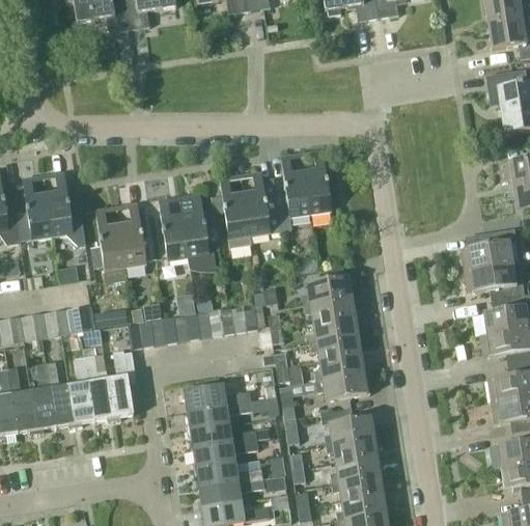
[(128,30),(123,0),(71,0),(75,23),(105,19),(107,33),(128,30)]
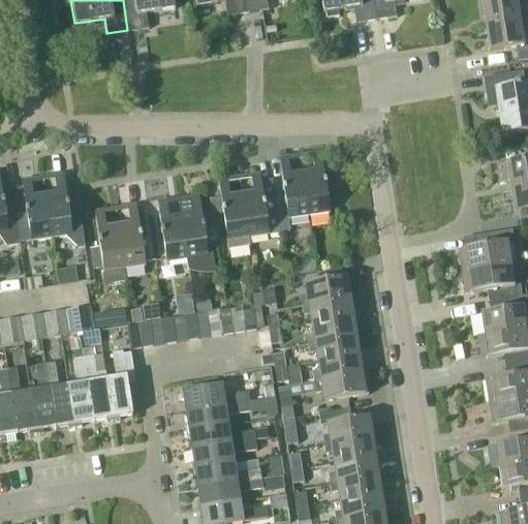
[(123,0),(127,30),(149,26),(147,11),(176,7),(174,0),(123,0)]
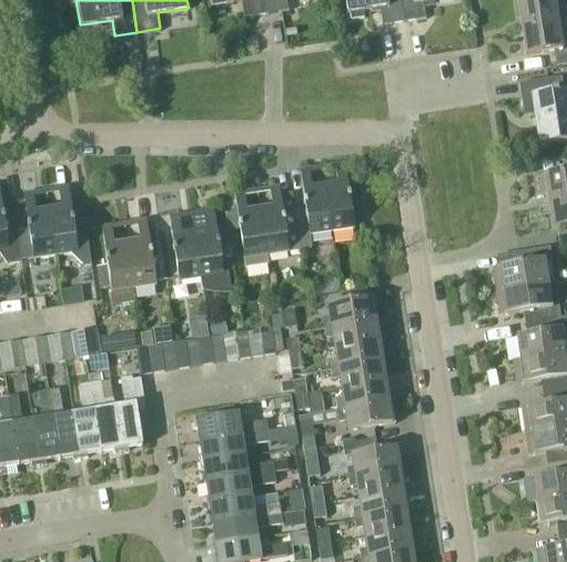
[(245,14),(266,11),(265,0),(209,0),(209,4),(235,0),(242,0),(245,14)]
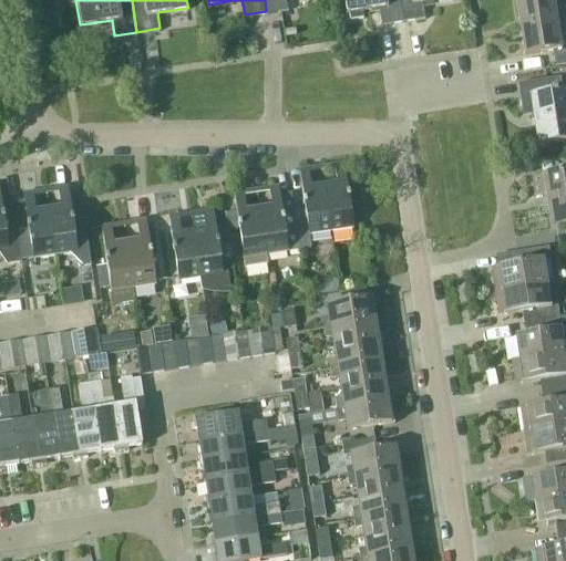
[(265,0),(266,11),(289,7),(288,0),(265,0)]
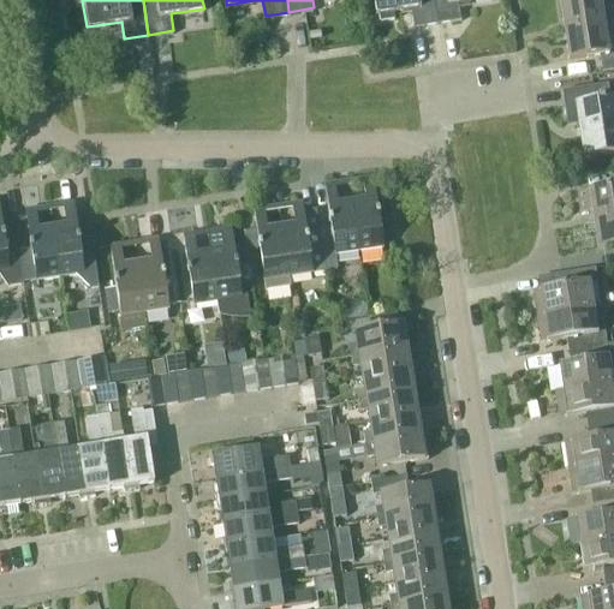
[(437,21),(434,0),(374,0),(376,10),(377,10),(379,17),(393,15),(392,7),(411,5),(413,24),(437,21)]
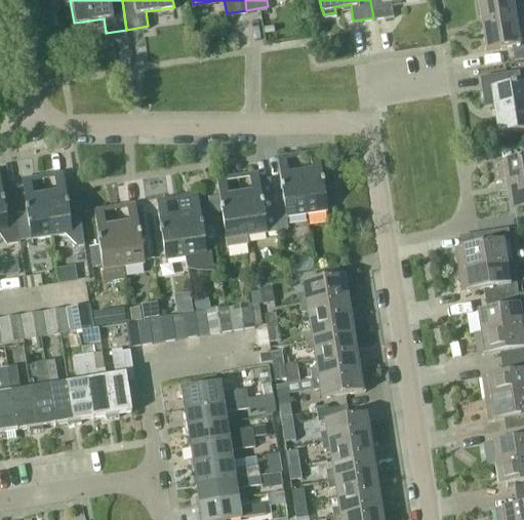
[(370,0),(373,17),(395,14),(392,0),(370,0)]
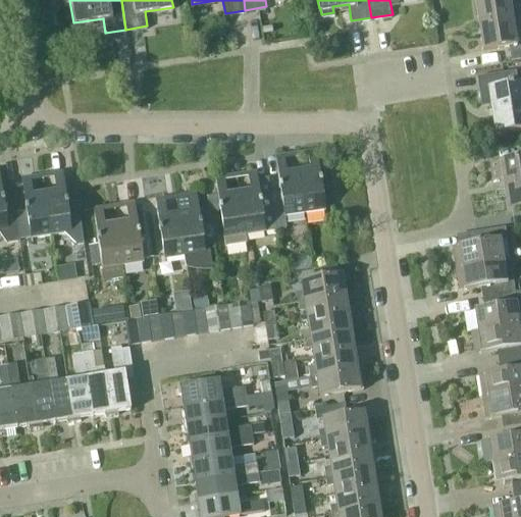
[(476,0),(480,22),(513,17),(511,4),(520,2),(520,0),(476,0)]
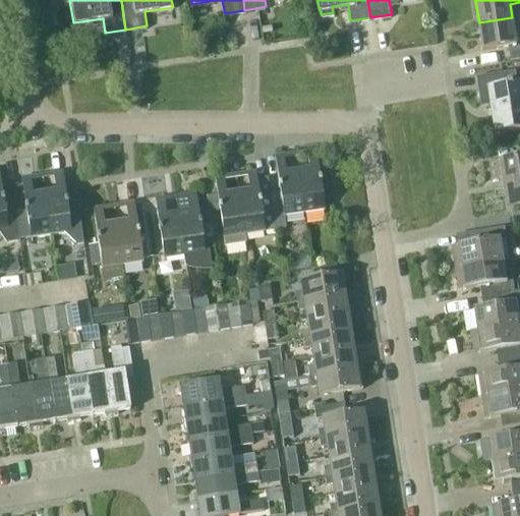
[(512,17),(479,22),(482,48),(509,44),(511,57),(519,55),(519,31),(515,32),(512,17)]
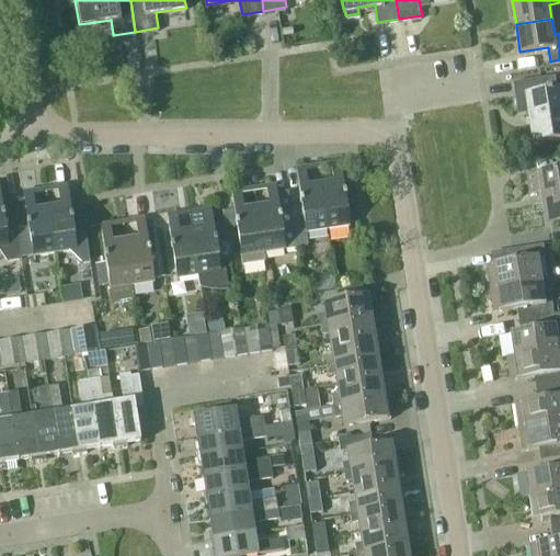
[(559,88),(558,88),(556,74),(514,79),(518,112),(529,111),(534,140),(559,136),(559,88)]
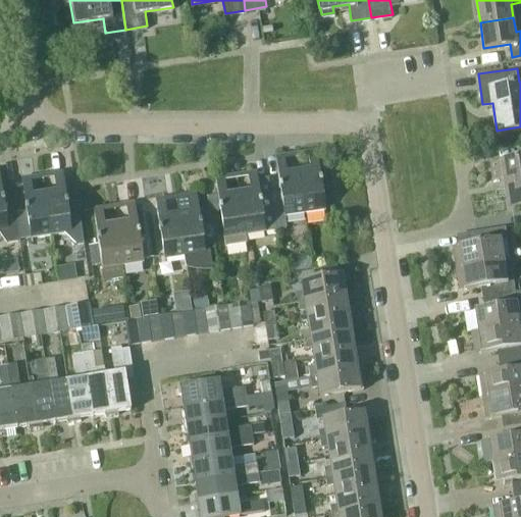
[(311,168),(300,169),(306,211),(326,208),(317,148),(308,150),(311,168)]
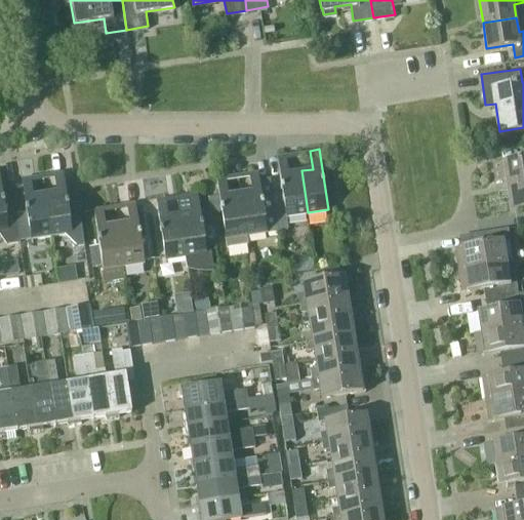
[(283,190),(273,192),(274,198),(275,204),(278,228),(289,227),(287,215),(308,212),(301,170),(289,172),(287,154),(279,156),(283,190)]
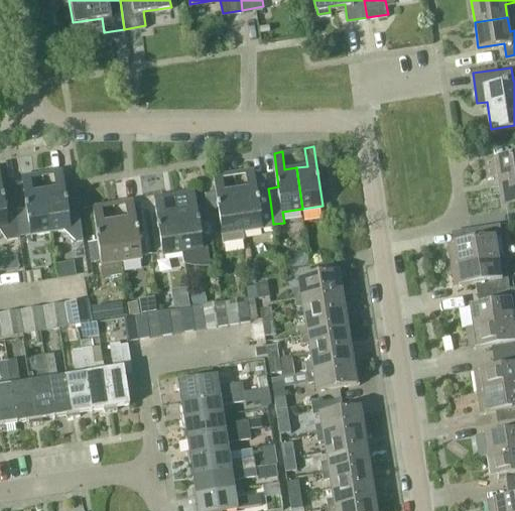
[(498,181),(514,178),(514,153),(495,157),(498,181)]
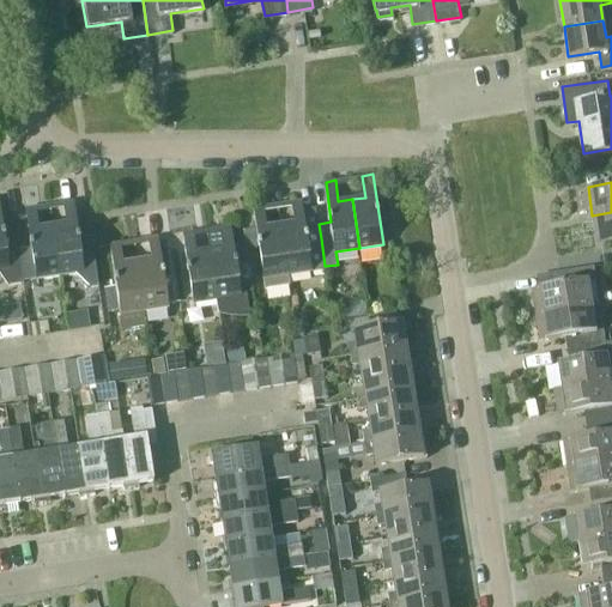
[(295,222),(282,224),(289,272),(313,268),(325,266),(321,238),(320,231),(319,224),(316,208),(304,210),(302,199),(292,200),(295,222)]
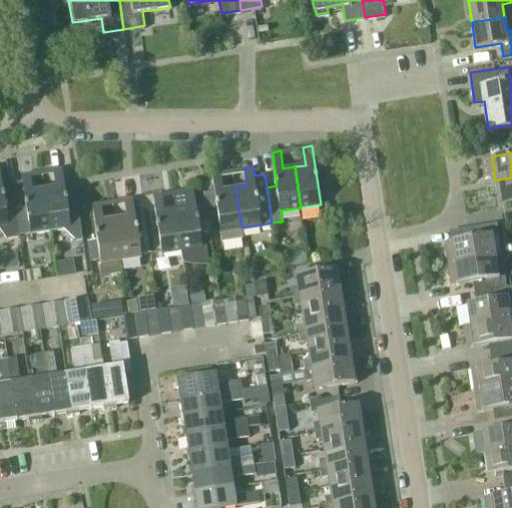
[(0,227),(7,237),(21,235),(20,233),(12,181),(2,183),(2,179),(0,167),(0,227)]
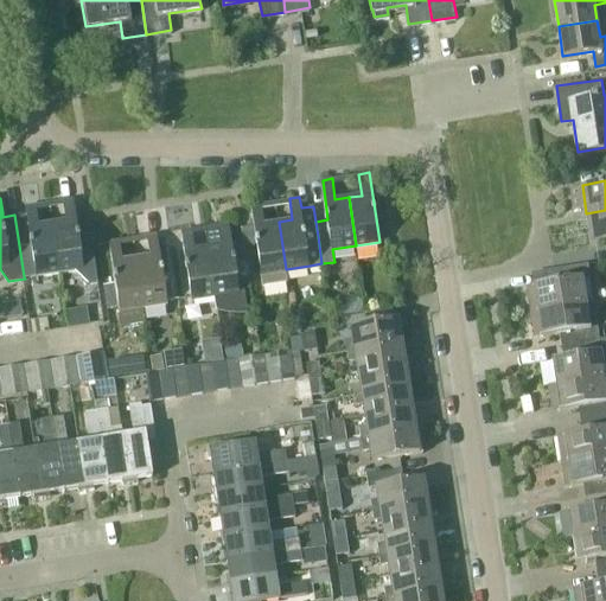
[(63,222),(53,223),(61,272),(75,269),(88,280),(99,279),(96,266),(90,229),(78,231),(78,225),(74,198),(64,200),(68,222),(63,222)]
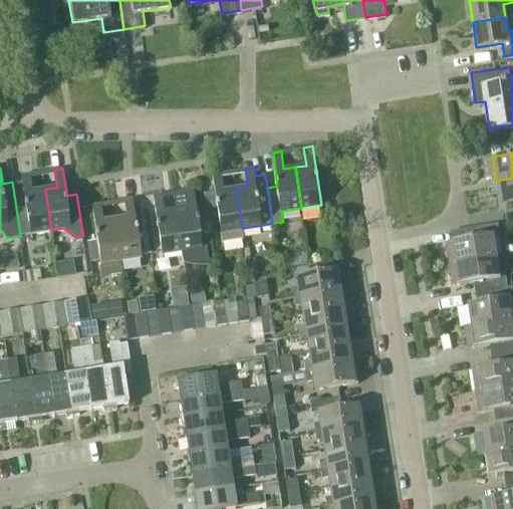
[(215,187),(204,189),(207,206),(218,205),(222,231),(223,240),(244,237),(242,228),(236,188),(224,190),(222,172),(213,174),(215,187)]
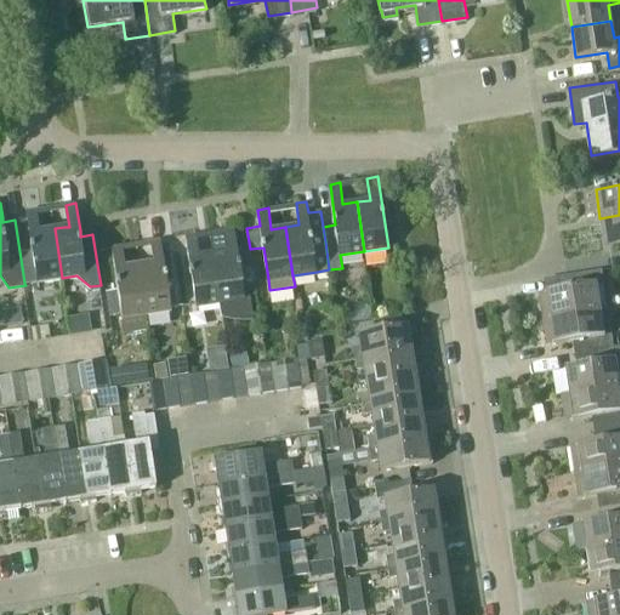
[(28,217),(15,220),(24,283),(38,282),(62,278),(55,228),(40,231),(37,209),(27,210),(28,217)]
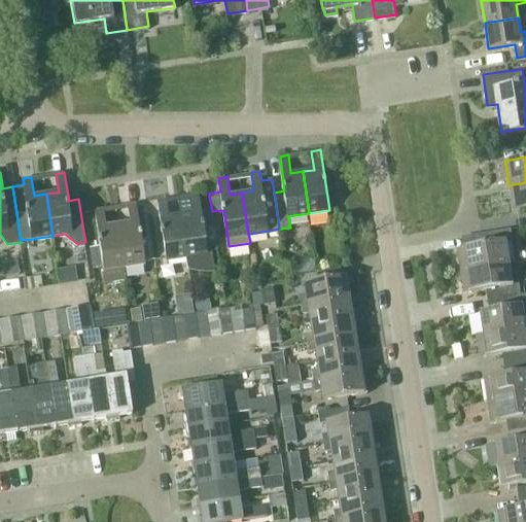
[(525,182),(509,185),(513,210),(525,207),(525,182)]
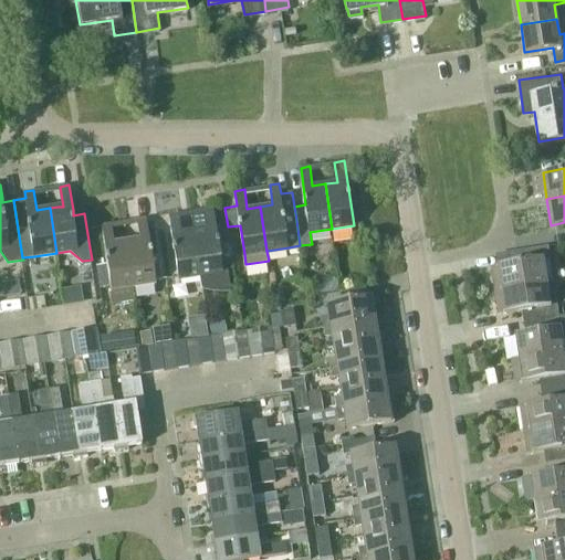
[(205,208),(192,210),(195,230),(201,274),(203,288),(232,289),(229,271),(223,271),(217,226),(213,207),(205,208)]
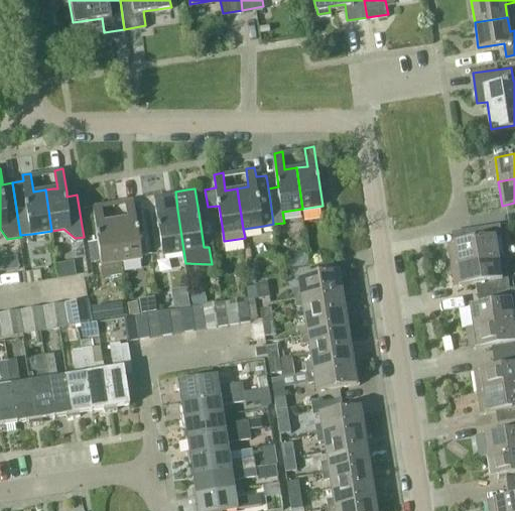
[(163,194),(154,195),(163,254),(183,250),(177,210),(166,212),(163,194)]
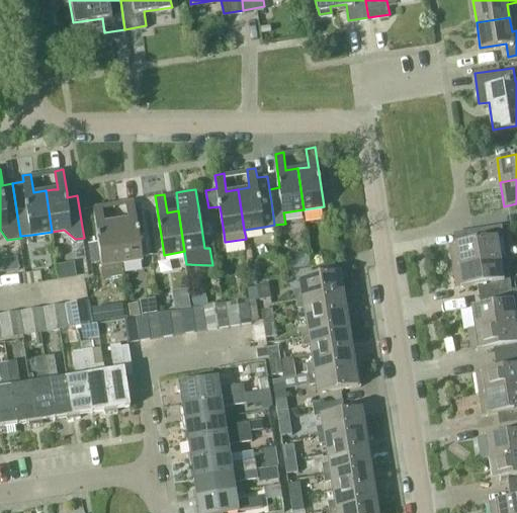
[(128,219),(117,221),(123,260),(144,258),(143,253),(149,252),(147,236),(141,237),(135,198),(125,200),(128,219)]
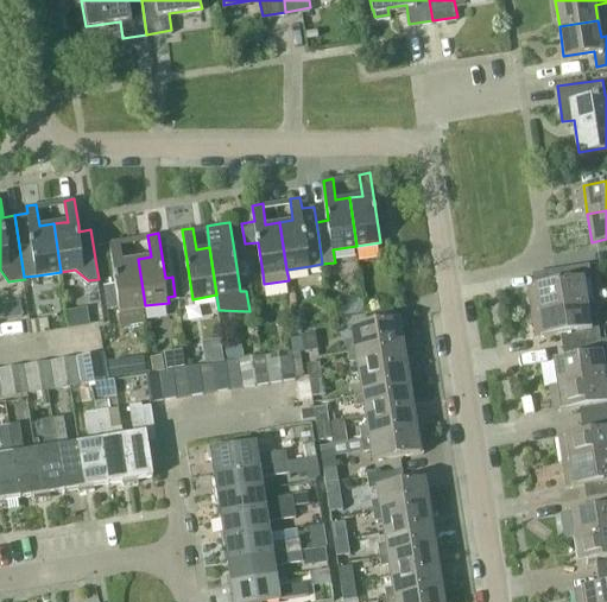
[(121,239),(111,241),(117,282),(105,283),(108,305),(120,304),(122,323),(146,319),(145,305),(138,259),(124,261),(121,239)]
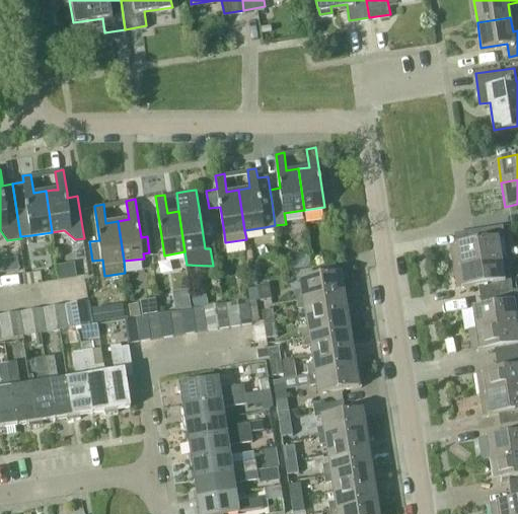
[(450,242),(453,264),(501,257),(498,235),(504,234),(503,223),(477,227),(479,237),(450,242)]
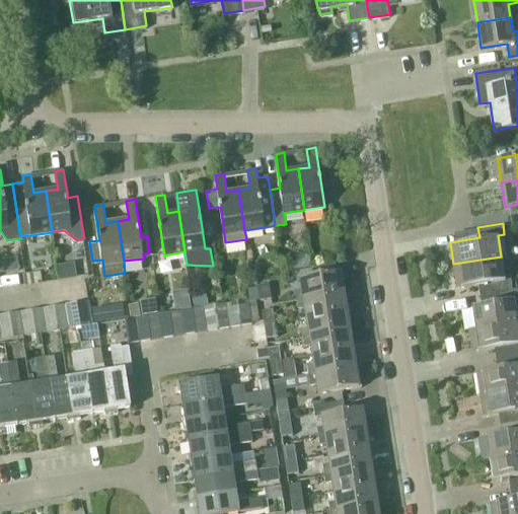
[(487,281),(489,291),(494,290),(512,287),(510,277),(504,278),(501,257),(453,264),(457,286),(487,281)]
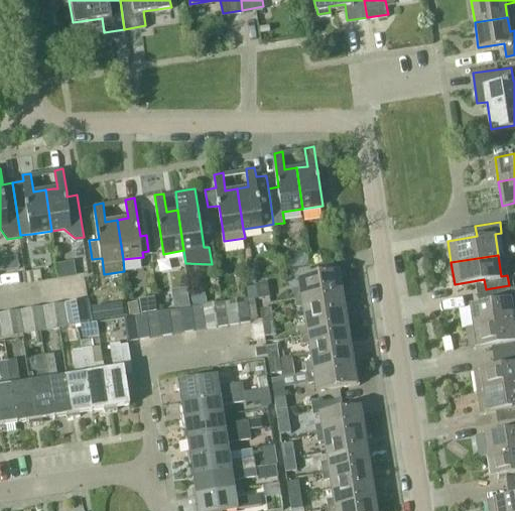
[(63,272),(82,269),(80,257),(61,260),(63,272)]
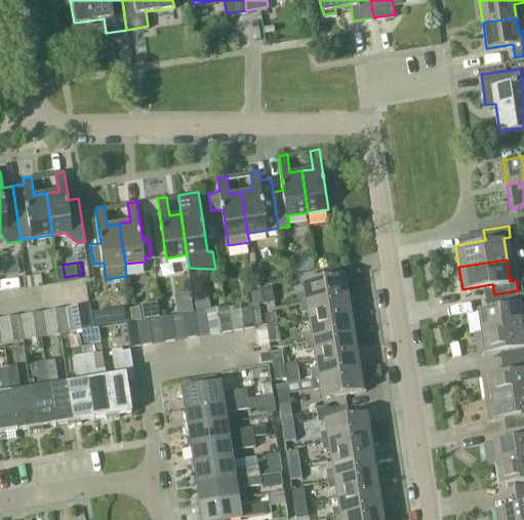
[(298,291),(300,302),(347,293),(345,281),(348,281),(347,274),(339,275),(338,267),(316,271),(317,279),(303,281),(305,291),(298,291)]
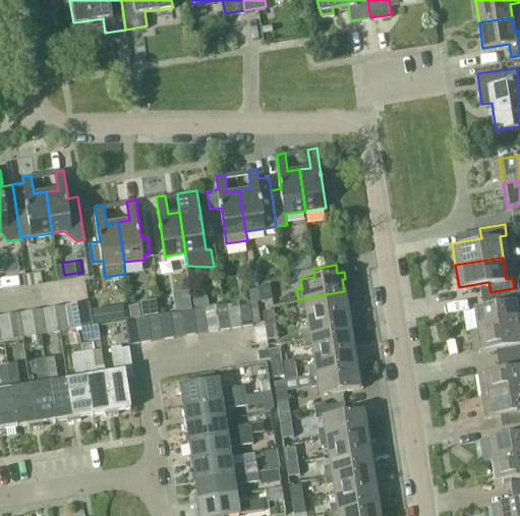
[(34,270),(23,272),(25,283),(35,281),(34,270)]
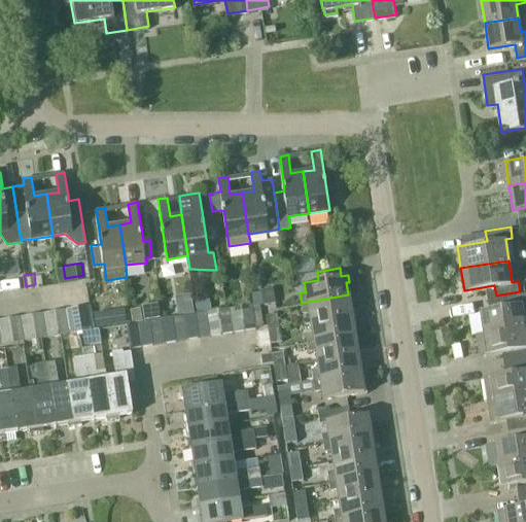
[(275,302),(272,287),(252,289),(254,304),(264,302),(264,304),(275,302)]
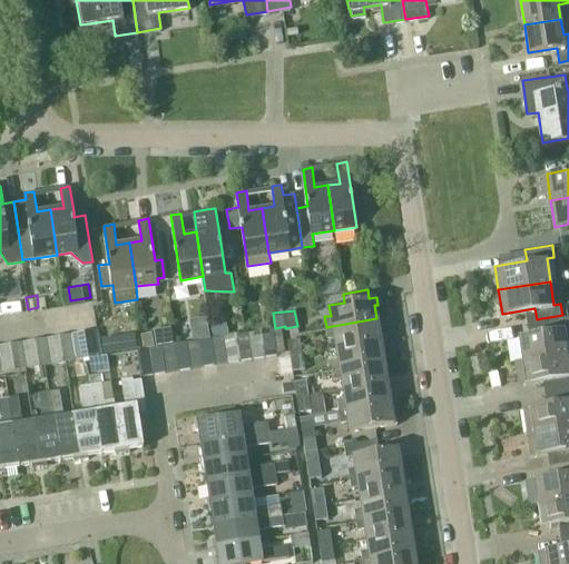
[(568,313),(562,315),(542,318),(545,330),(518,335),(521,358),(568,350),(563,328),(568,326),(568,313)]
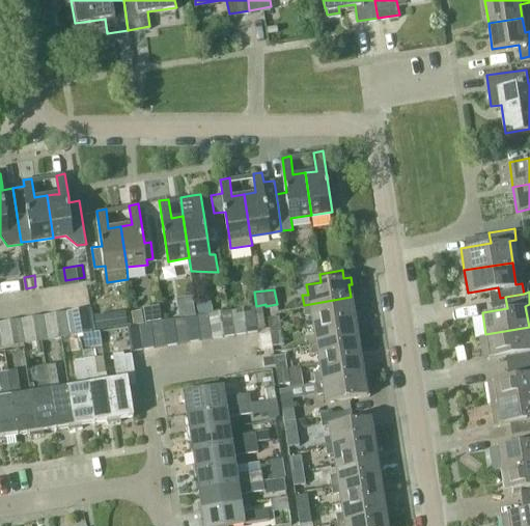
[(351,297),(304,305),(305,313),(311,312),(312,324),(357,316),(356,309),(353,309),(351,297)]
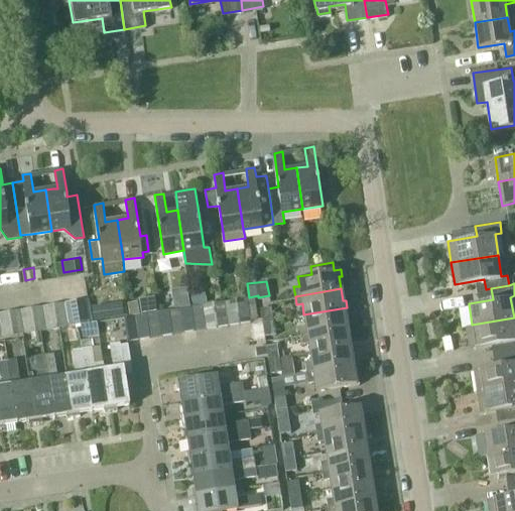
[(192,303),(208,301),(206,289),(190,291),(192,303)]
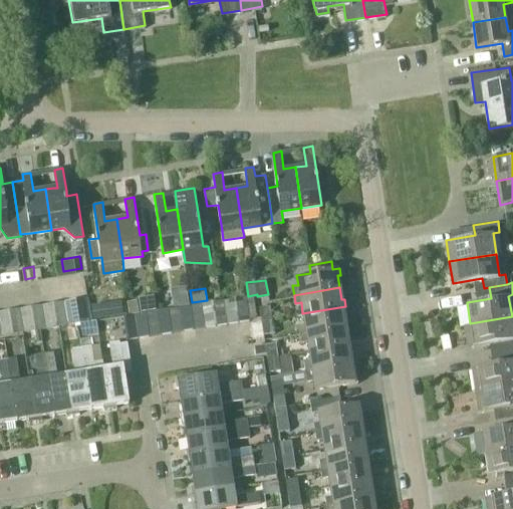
[(235,297),(238,320),(250,318),(246,295),(235,297)]
